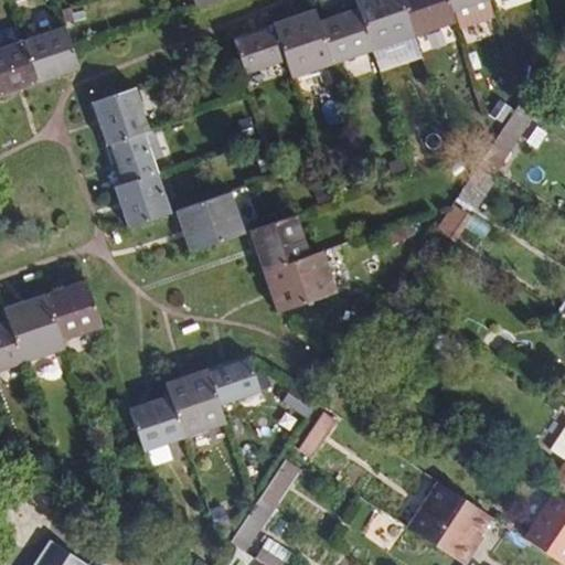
[(354,0),(358,8),(373,51),(413,36),(401,0),(354,0)]
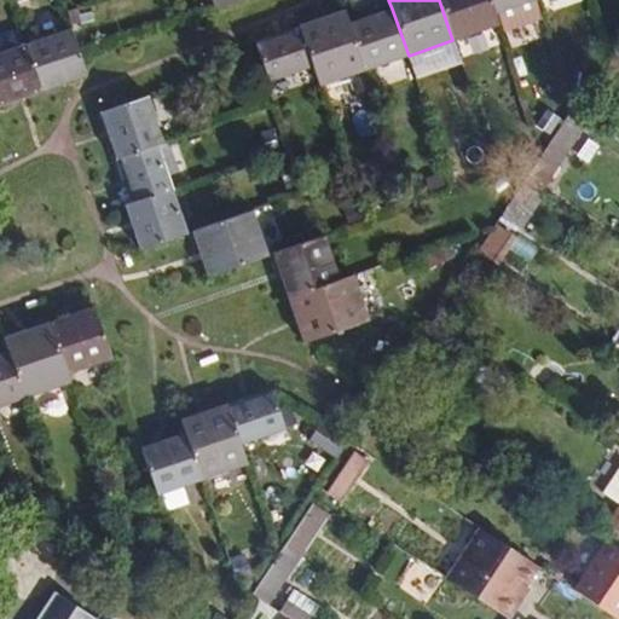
[(495,12),(490,0),(439,0),(452,40),(498,24),(495,12)]
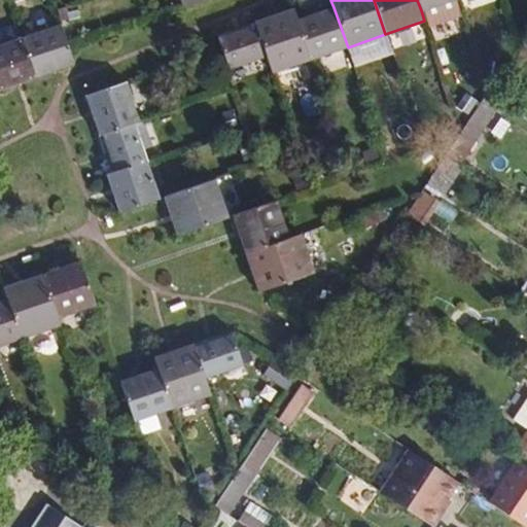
[(417,0),(421,10),(451,0),(417,0)]
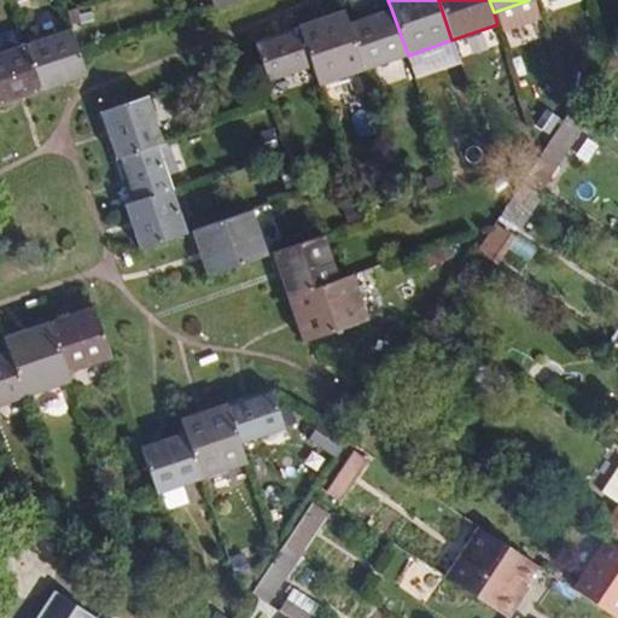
[(408,56),(391,9),(347,24),(363,70),(408,56)]
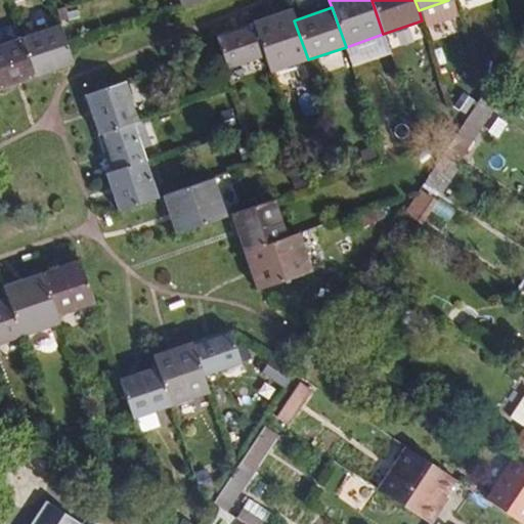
[(308,59),(294,20),(291,9),(253,23),(264,56),(270,73),(308,59)]
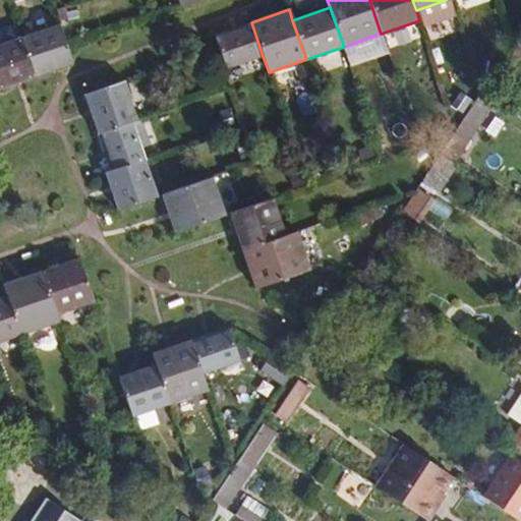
[(225,69),(263,56),(251,22),(214,36),(225,69)]
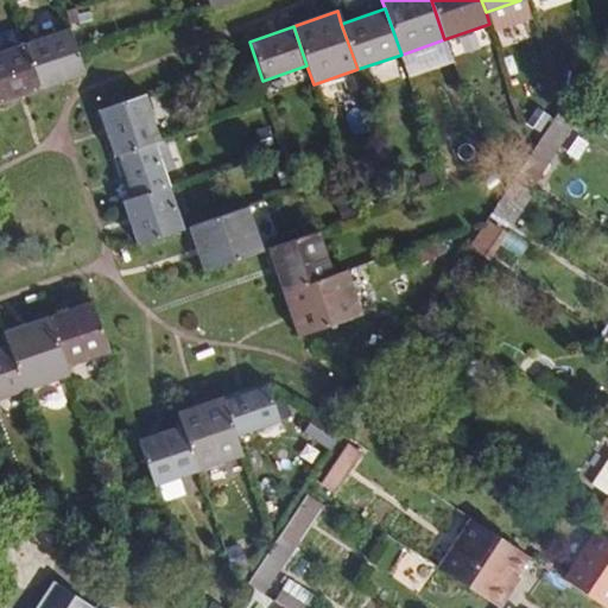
[(25,44),(42,90),(86,75),(70,30),(25,44)]
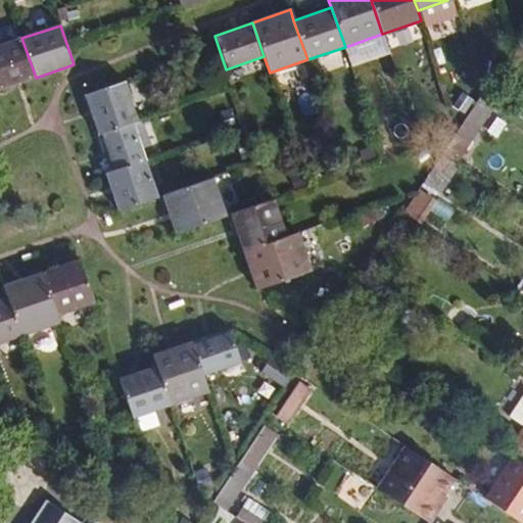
[(0,45),(0,89),(36,78),(21,38),(0,45)]
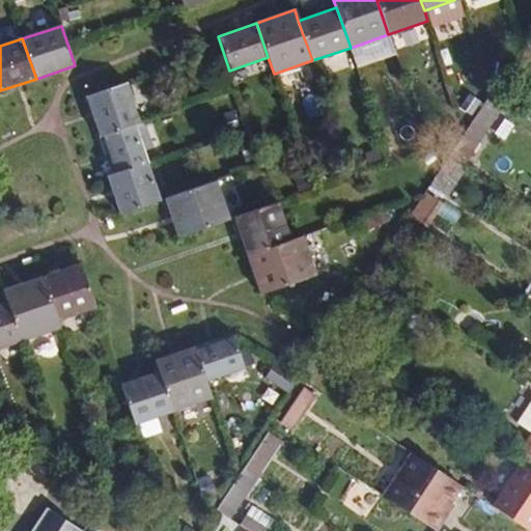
[(100,138),(134,126),(140,123),(127,85),(86,99),(100,138)]
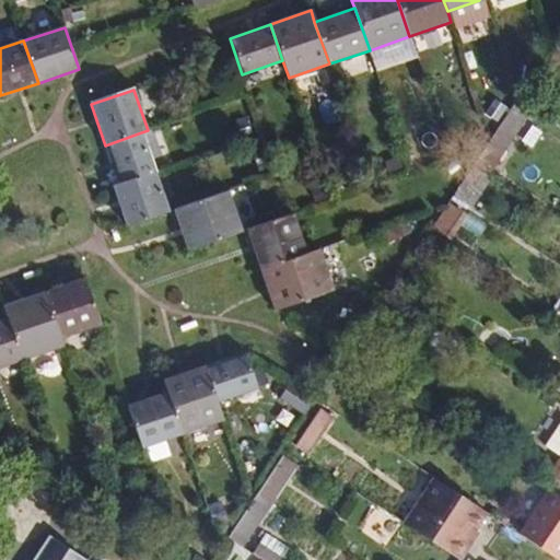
[(475,163),(489,173),(527,116),(512,107),(475,163)]
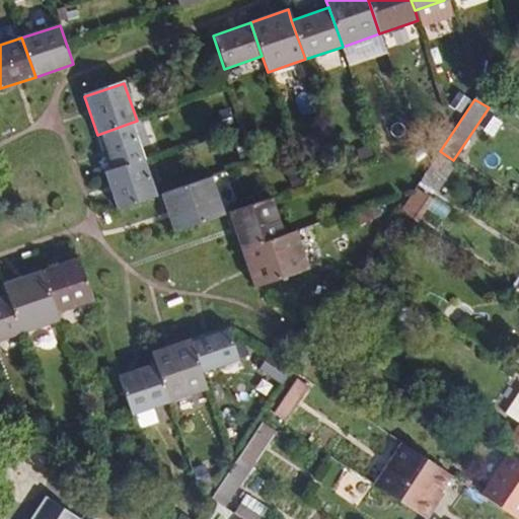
[(144,160),(131,123),(97,135),(110,171),(144,160)]
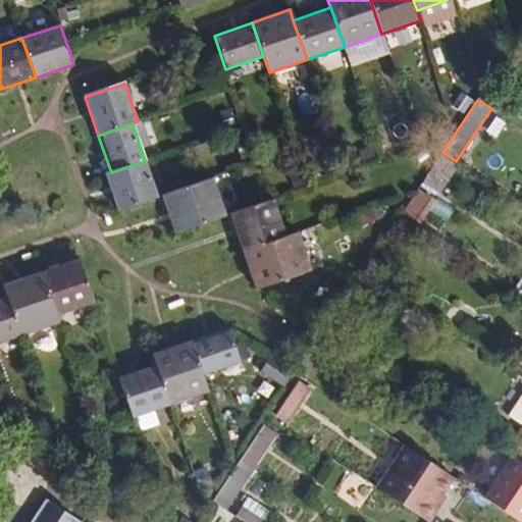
[(438,187),(456,161),(442,152),(425,177),(438,187)]
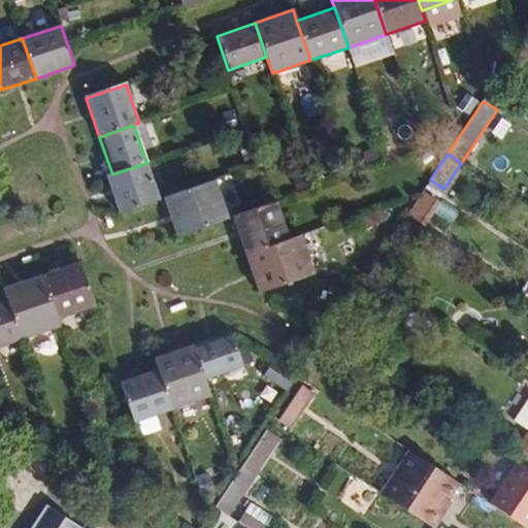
[(159,200),(146,163),(112,174),(107,176),(120,215),(159,200)]
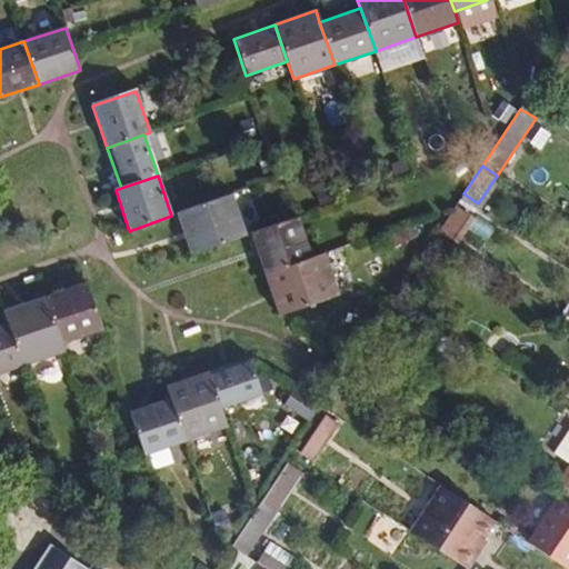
[(191,256),(246,236),(231,196),(177,215),(191,256)]
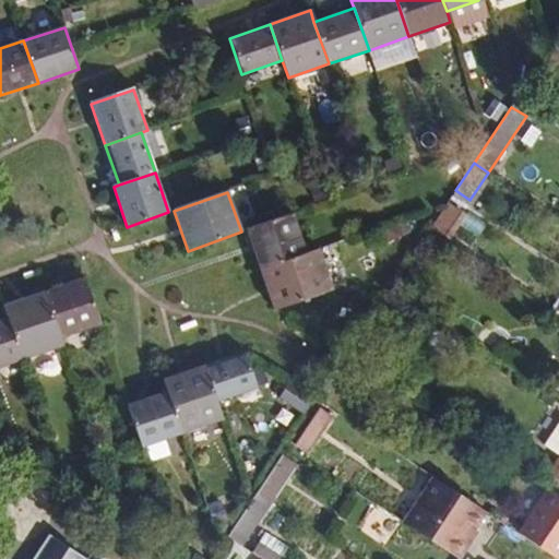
[(450,239),(467,213),(449,201),(431,227),(450,239)]
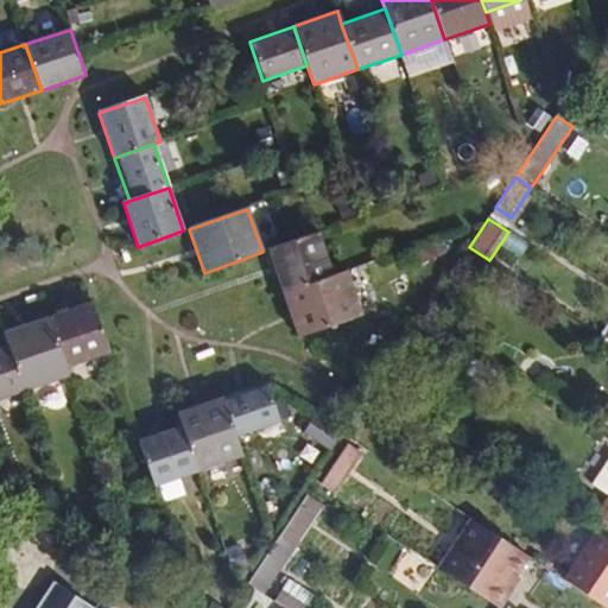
[(284,293),(334,277),(318,233),(268,251),(284,293)]
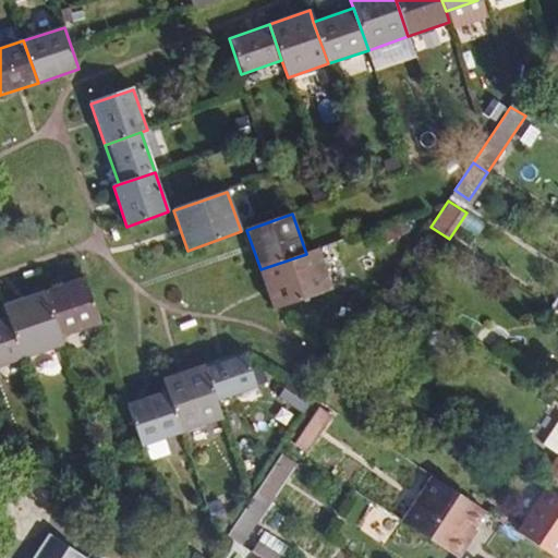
[(318,250),(306,254),(261,269),(275,311),(334,290),(318,250)]
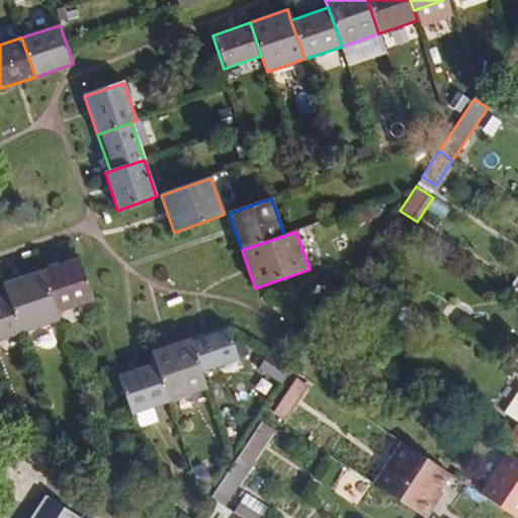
[(79,258),(41,270),(57,314),(93,300),(79,258)]
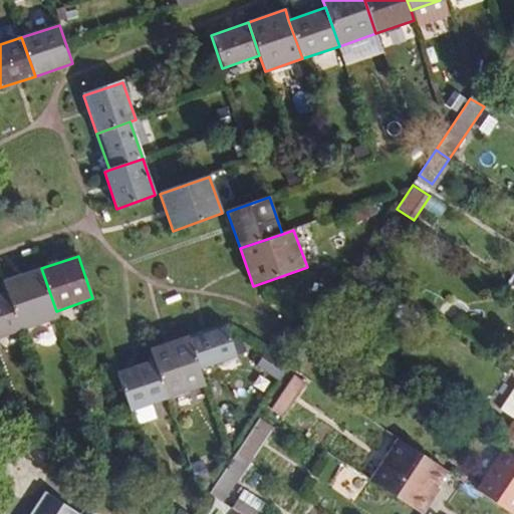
[(8,292),(21,330),(58,318),(56,311),(41,268),(4,281),(8,292)]
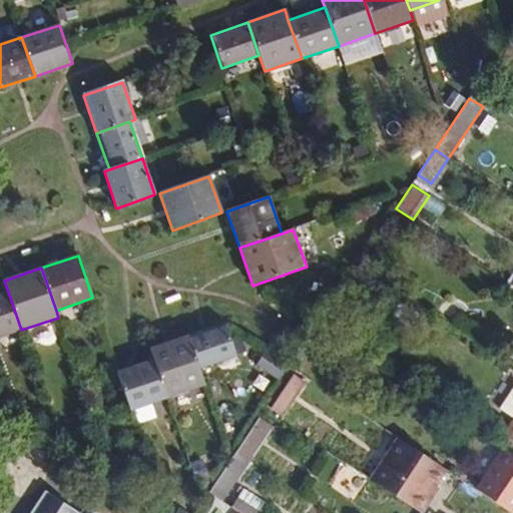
[(0,337),(21,330),(8,292),(0,295),(0,337)]
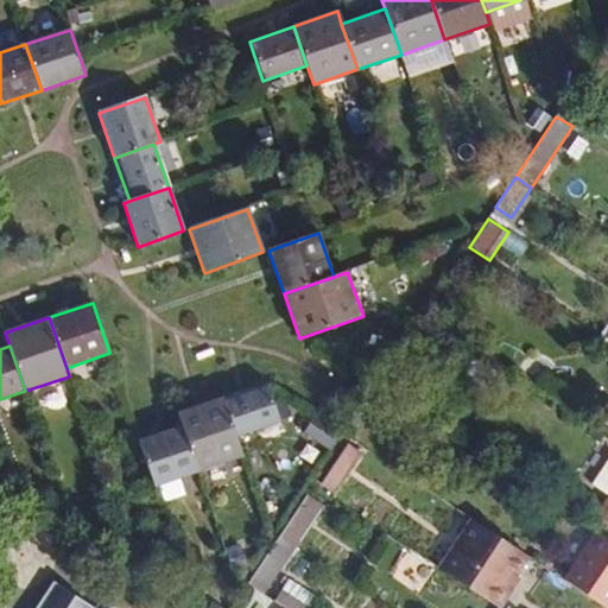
[(496,374),(472,360),(462,374),(487,390),(496,374)]
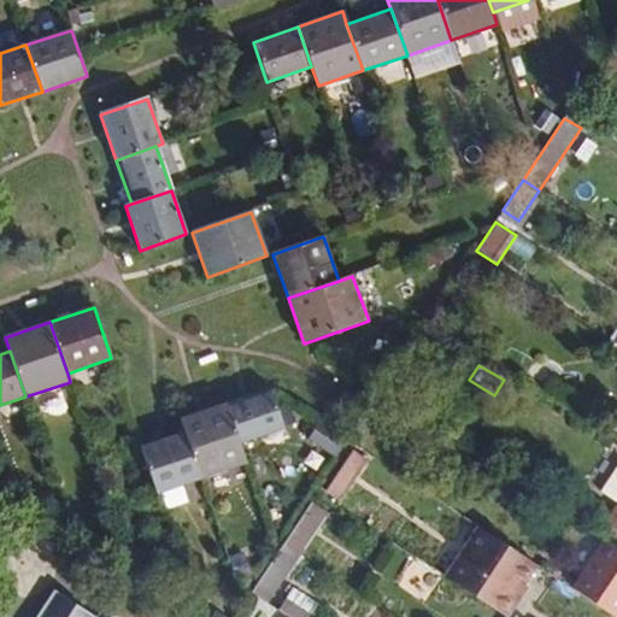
[(225,403),(239,444),(285,428),(270,388),(225,403)]
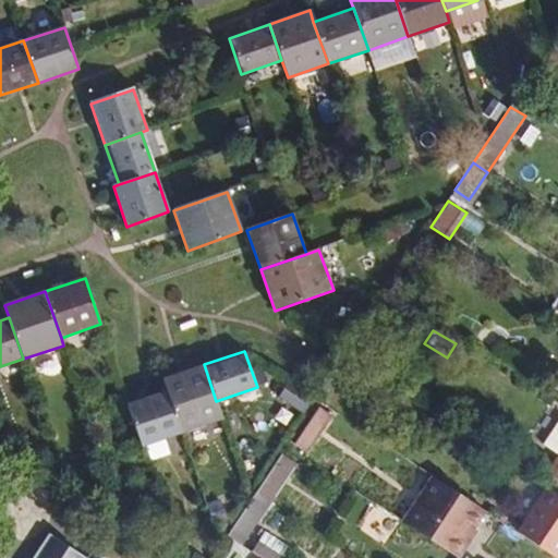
[(216,401),(204,364),(164,378),(168,390),(182,432),(222,419),(216,401)]
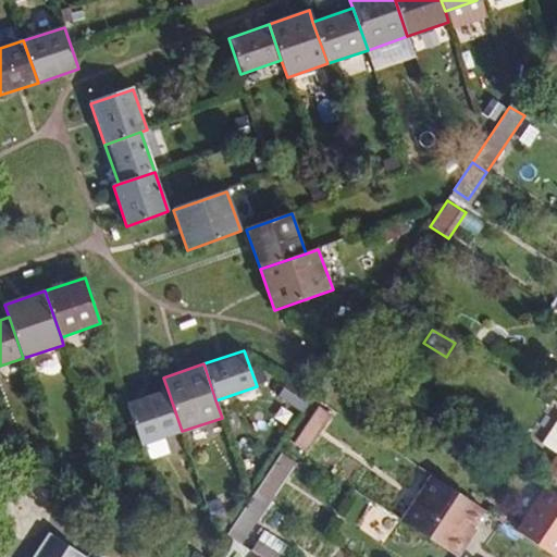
[(141,445),(182,431),(168,390),(127,404),(141,445)]
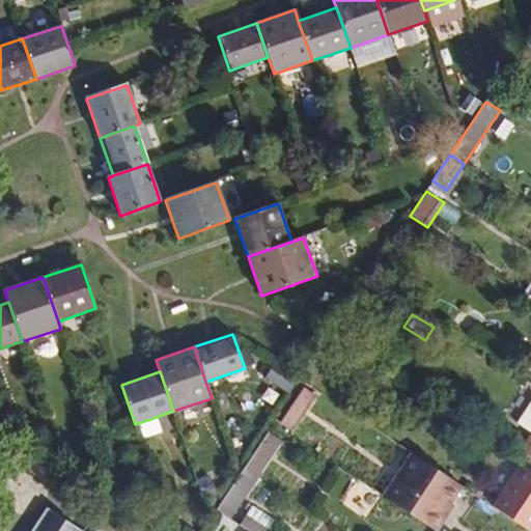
[(313,394),(303,387),(280,422),(290,428),(313,394)]
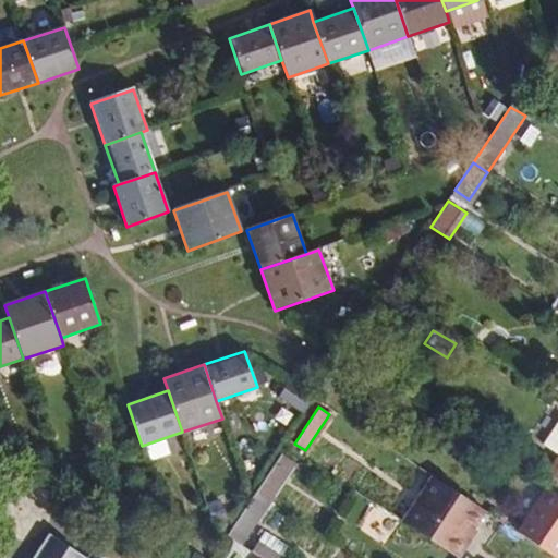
[(257,490),(271,499),(294,465),(279,456),(257,490)]
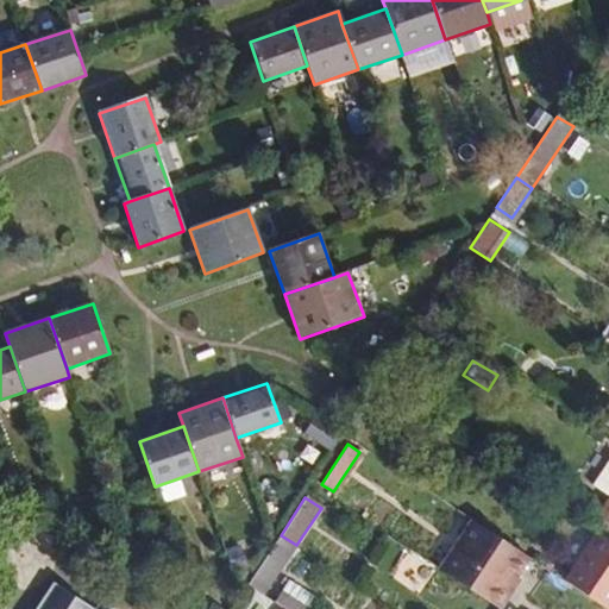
[(528,557),(471,519),(439,569),(498,608),(510,591),(507,589),(528,557)]
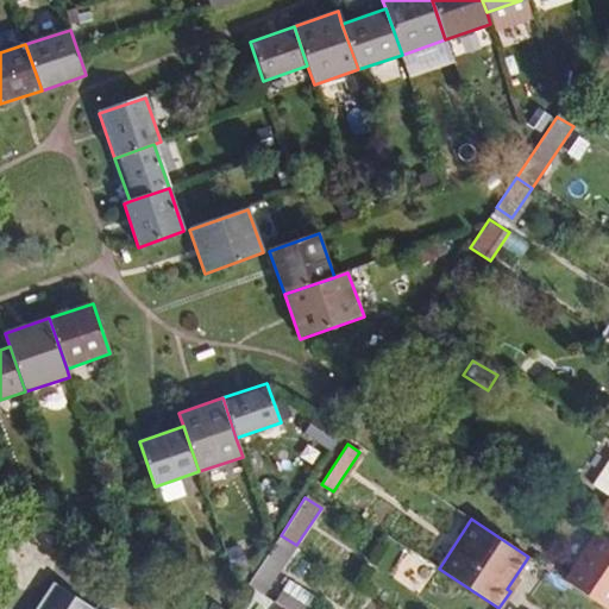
[(608,539),(597,532),(565,581),(603,607),(606,608),(608,608),(608,539)]
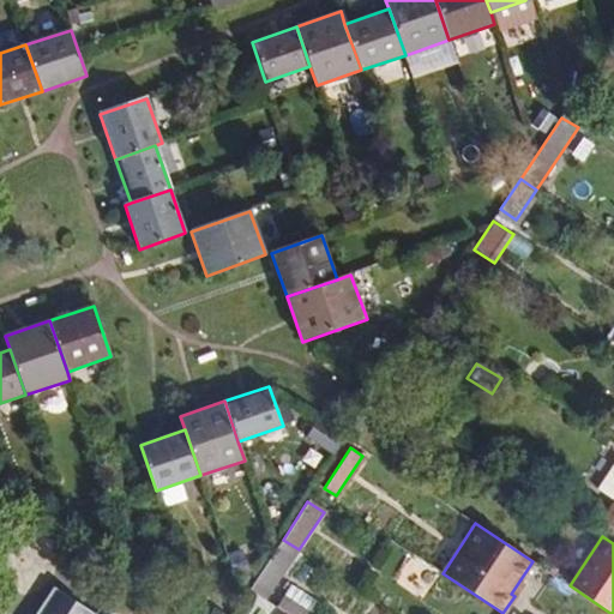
[(299,549),(283,540),(275,551),(248,589),(265,600),(299,549)]
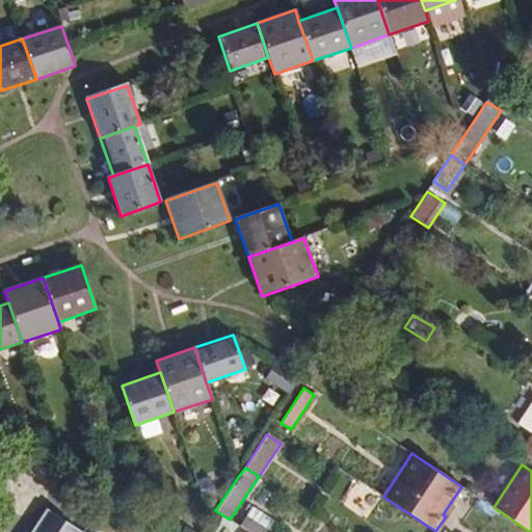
[(82,531),(47,508),(30,531),(82,531)]
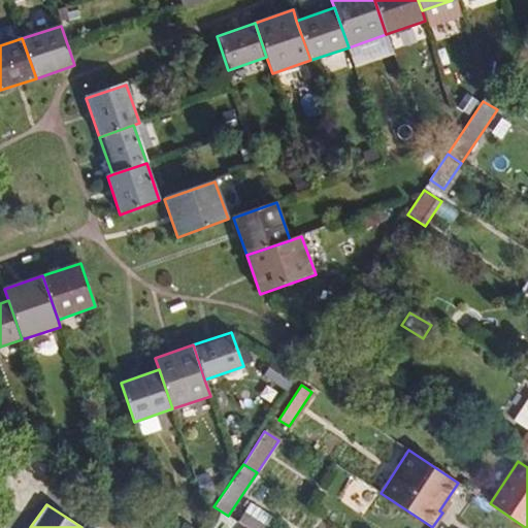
[(267,527),(245,514),(238,523),(245,527),(267,527)]
